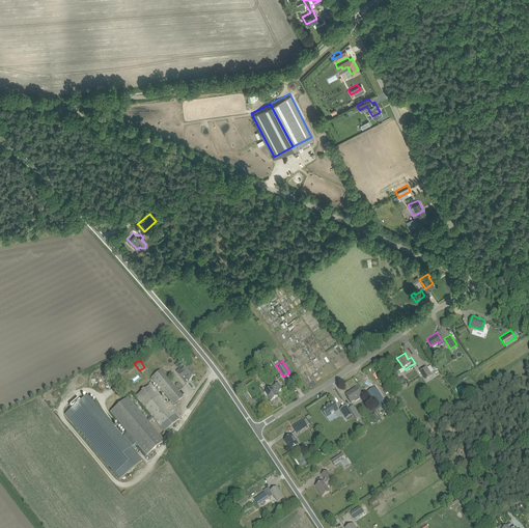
[(177,370),(176,371),(181,374),(183,372),(188,378),(194,372),(186,363),(184,365),(182,363),(175,368),(177,370)]
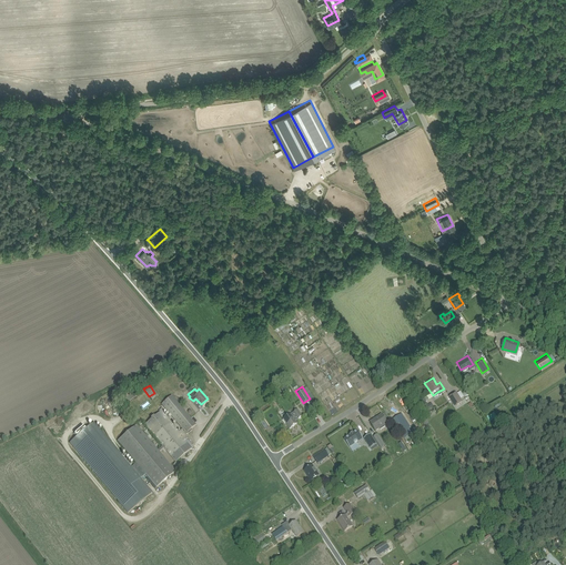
[(128,390),(122,392),(124,399),(131,396),(128,390)]
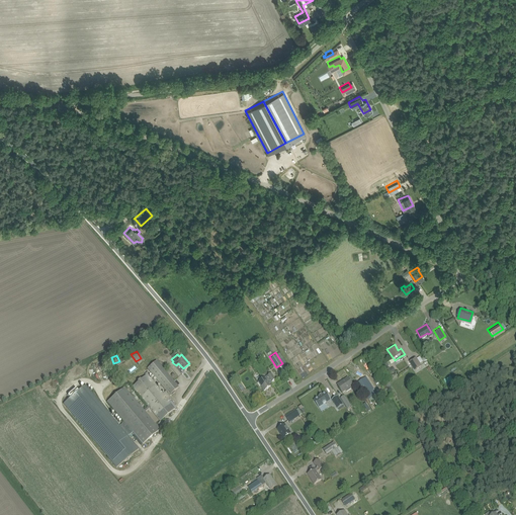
[(414,367),(420,363),(414,355),(408,359),(414,367)]
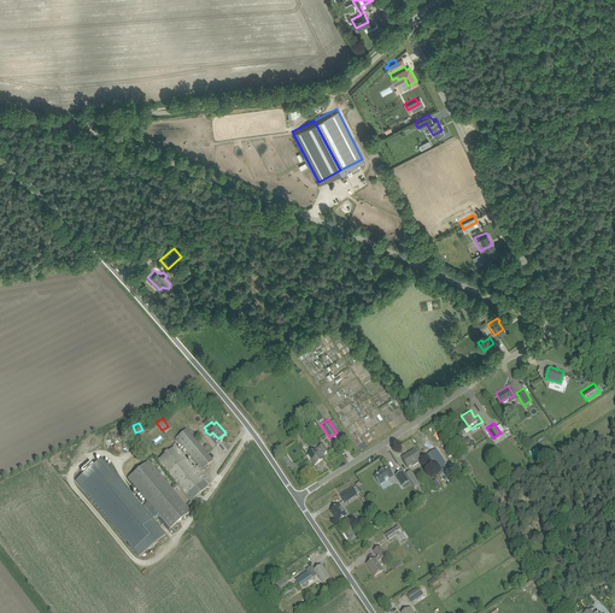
[(188,508),(183,502),(171,487),(176,483),(183,491),(188,497),(193,493),(198,489),(205,483),(206,482),(201,477),(197,471),(198,470),(203,466),(206,463),(205,461),(210,458),(208,454),(205,452),(205,451),(185,426),(175,434),(173,436),(193,459),(195,463),(192,466),(188,463),(176,448),(174,444),(176,443),(175,441),(174,438),(171,441),(170,442),(171,443),(154,457),(159,463),(174,481),(169,484),(146,458),(126,476),(145,500),(140,504),(106,463),(103,458),(100,455),(99,457),(95,459),(91,463),(82,470),(72,477),(136,553),(163,531),(151,516),(156,512),(168,526),(175,519),(188,508)]
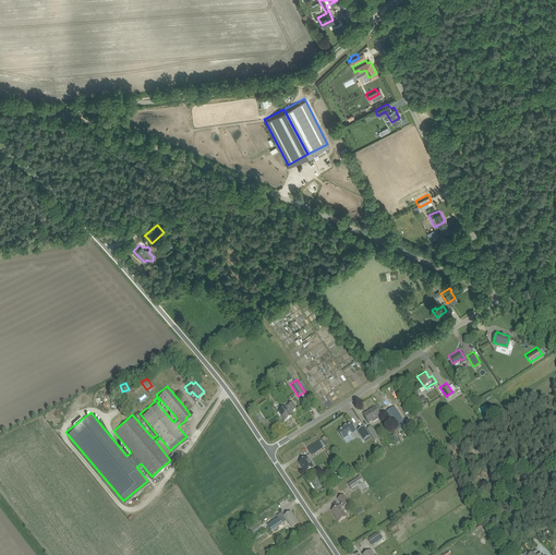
[(286,412),(295,406),(291,399),(276,410),(278,413),(279,412),(283,418),(288,414),(286,412)]
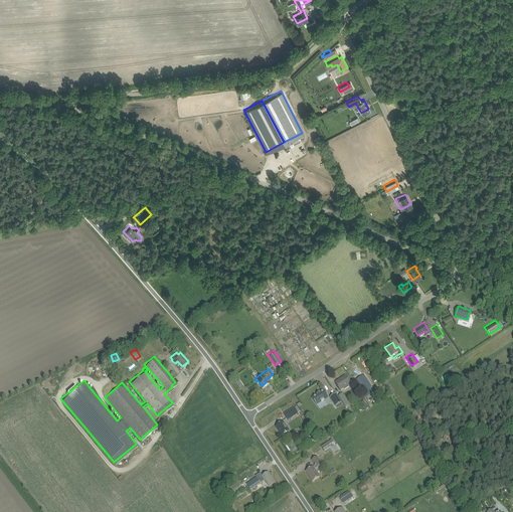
[(371,386),(368,382),(362,372),(359,374),(358,375),(355,376),(353,378),(354,378),(364,394),(365,394),(373,389),(371,386)]
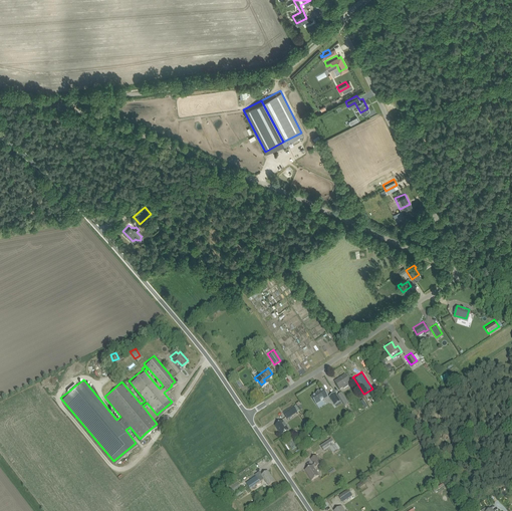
[(348,379),(344,373),(343,372),(333,379),(338,387),(341,385),(342,387),(347,382),(346,381),(348,379)]
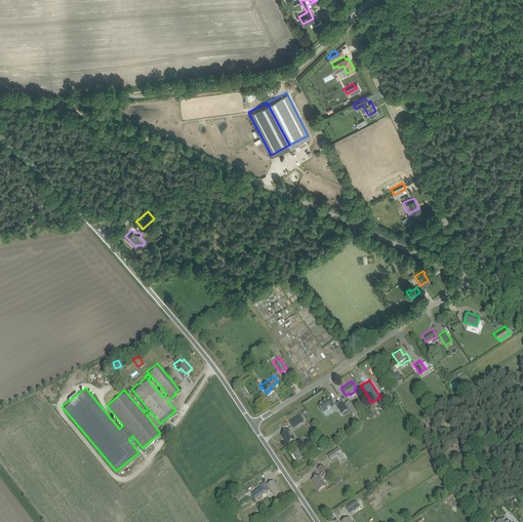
[(238,388),(243,395),(246,392),(242,385),(238,388)]
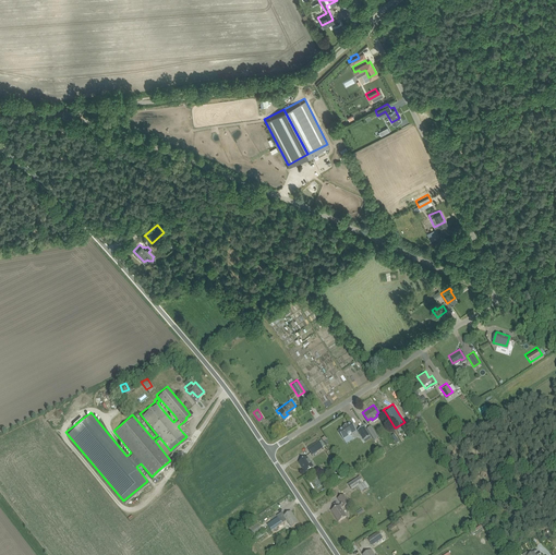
[(341,425),(336,429),(341,437),(354,429),(349,420),(346,423),(345,422),(341,424),(341,425)]
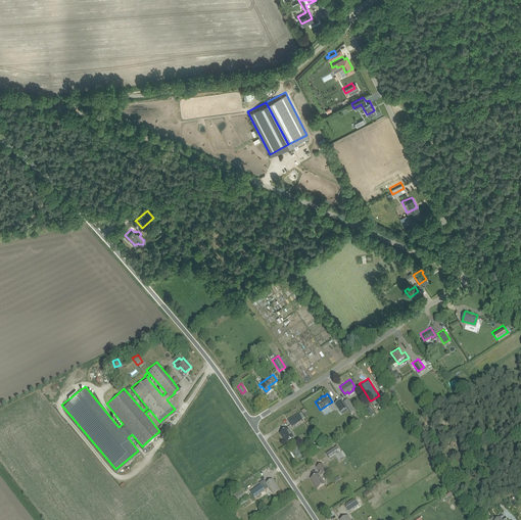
[(345,406),(338,396),(333,400),(339,410),(345,406)]
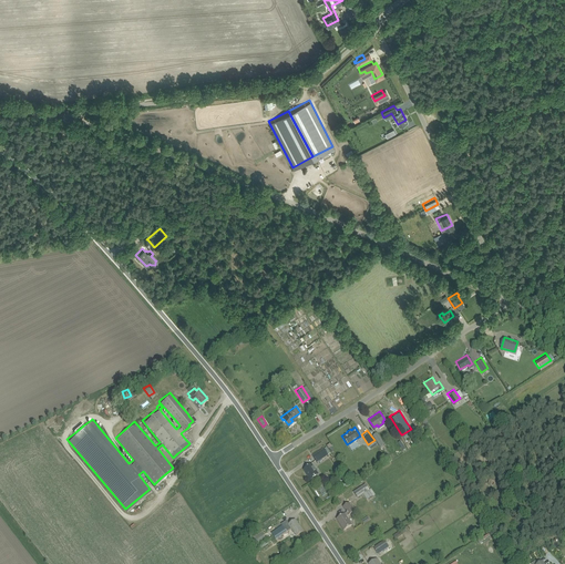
[(371,433),(376,440),(380,437),(376,430),(375,430),(371,433)]
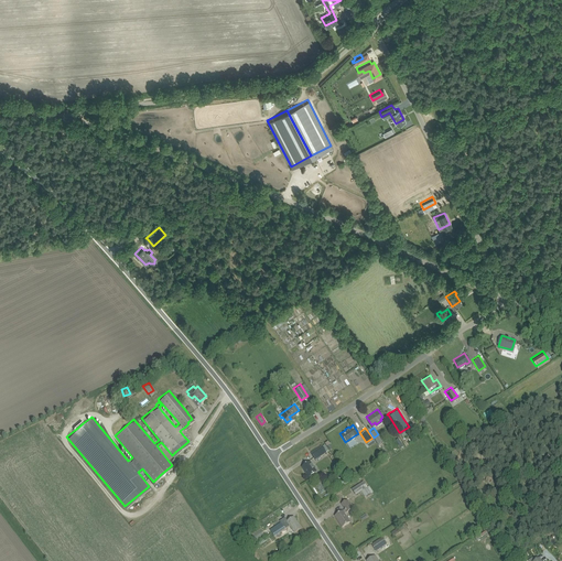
[(310,451),(313,456),(323,450),(324,450),(321,443),(310,451)]
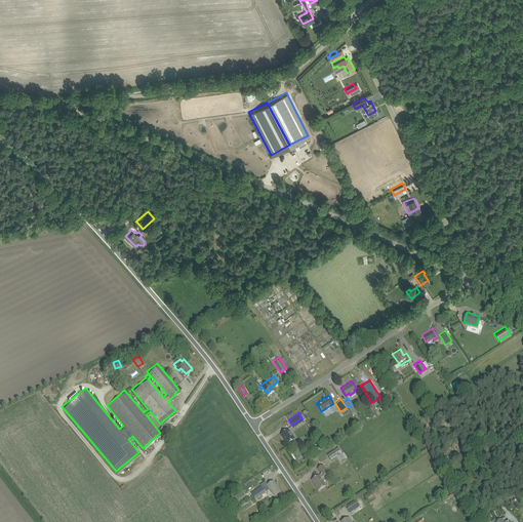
[(286,442),(293,437),(286,427),(279,432),(286,442)]
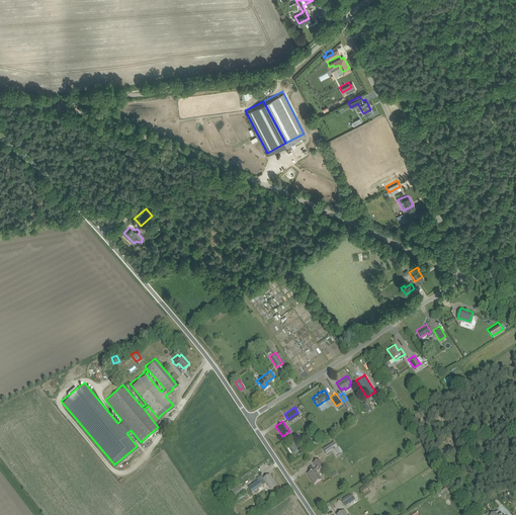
[(333,439),(322,446),(325,452),(331,448),(334,454),(340,450),(333,439)]
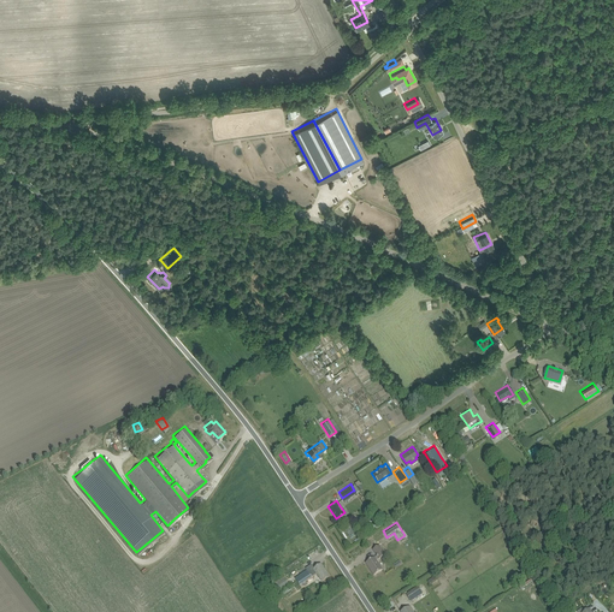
[(372,554),(369,557),(364,560),(372,572),(381,566),(375,558),(383,552),(377,542),(371,546),(375,553),(372,554)]
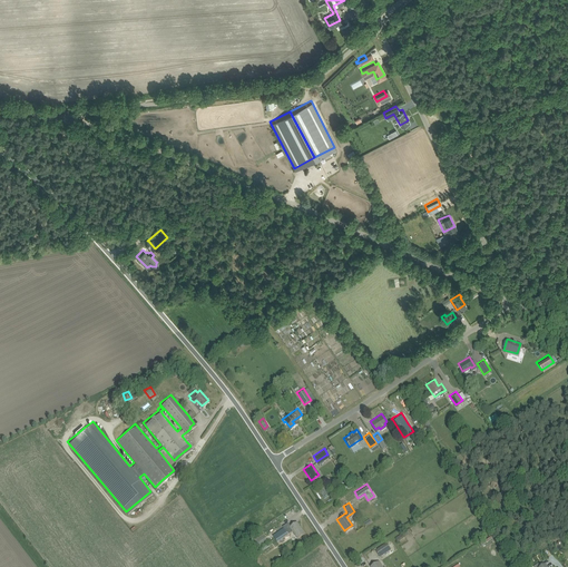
[(295,520),(289,525),(283,528),(282,526),(271,533),(267,535),(272,541),(275,539),(286,531),(289,534),(293,530),(296,536),(303,531),(295,520)]
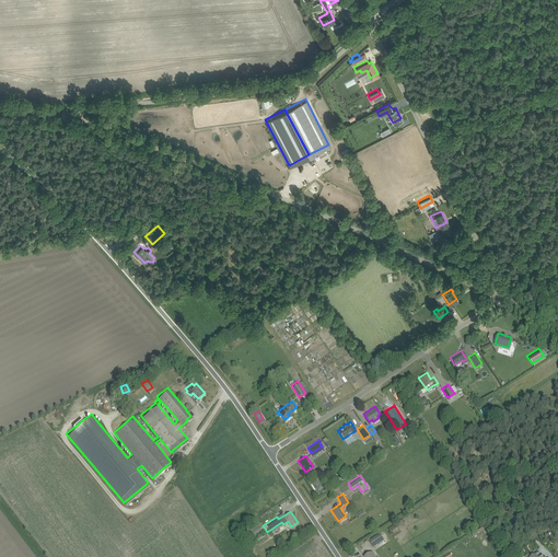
[(250,534),(259,529),(256,522),(246,528),(250,534)]
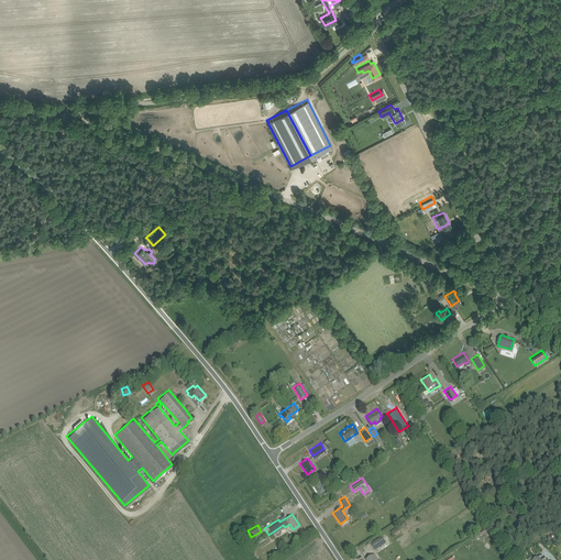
[(256,541),(267,535),(265,531),(254,538),(256,541)]
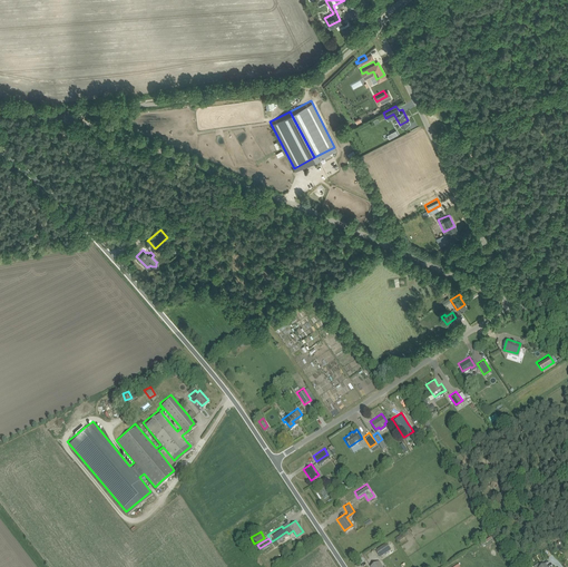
[(374,548),(378,554),(389,547),(384,541),(374,548)]
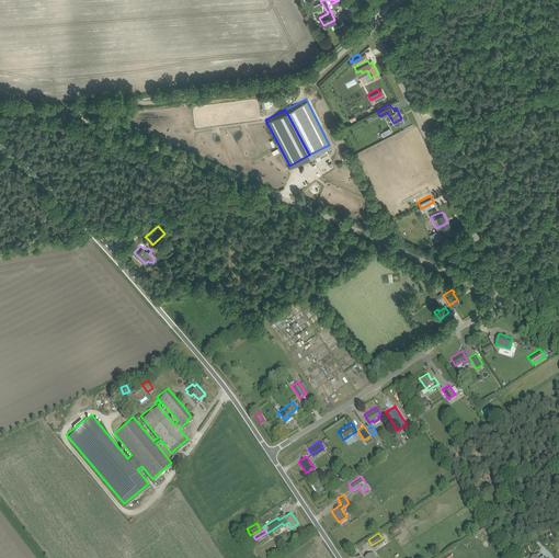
[(376,547),(363,556),(364,556),(365,557),(378,557),(377,557),(380,555),(378,550),(376,547)]
